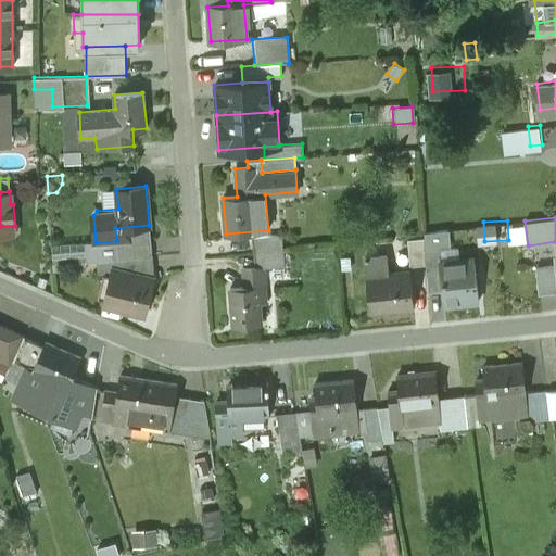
[(149,225),(115,228),(116,241),(117,257),(152,255),(149,225)]
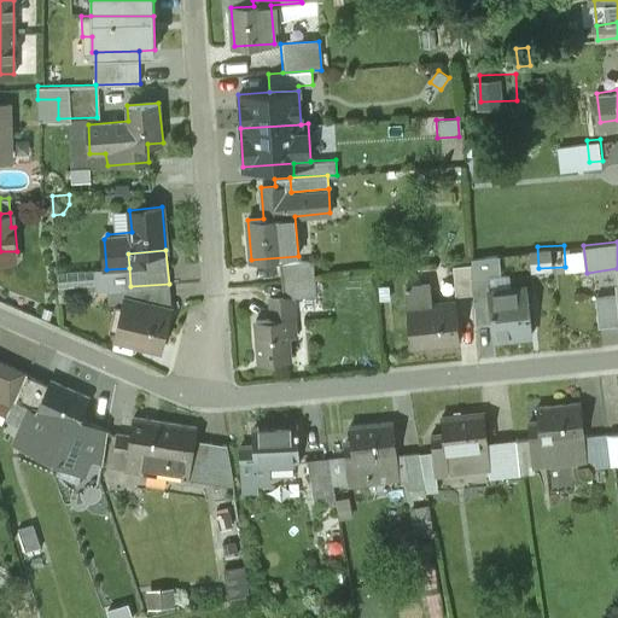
[(312,261),(280,264),(283,280),(314,278),(312,261)]
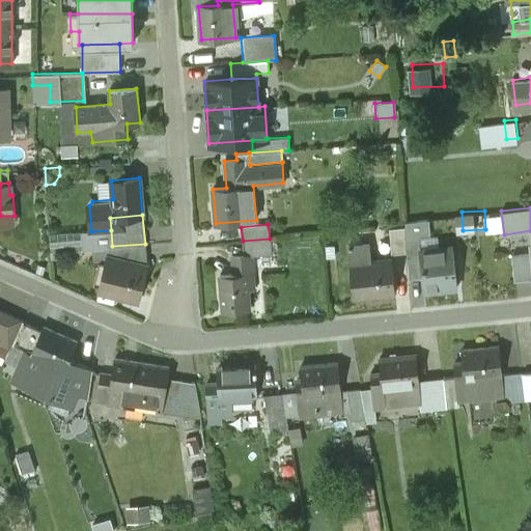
[(406,225),(388,227),(390,252),(407,251),(406,225)]
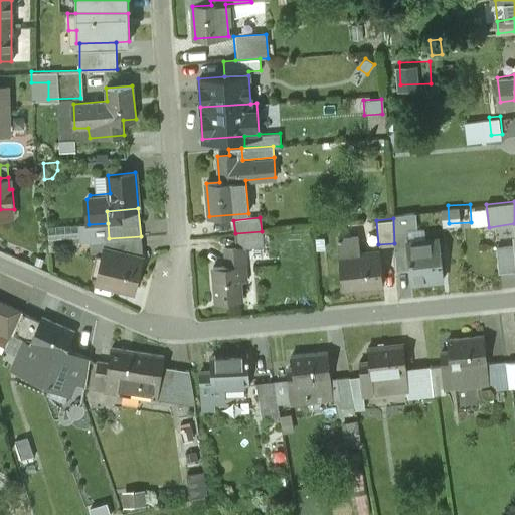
[(262,231),(235,233),(236,250),(243,249),(263,248),(262,231)]
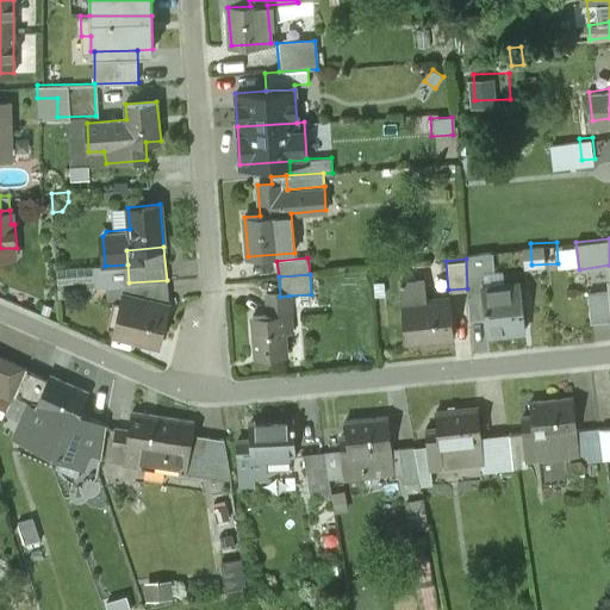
[(129,282),(120,284),(122,299),(131,298),(168,307),(167,280),(129,282)]
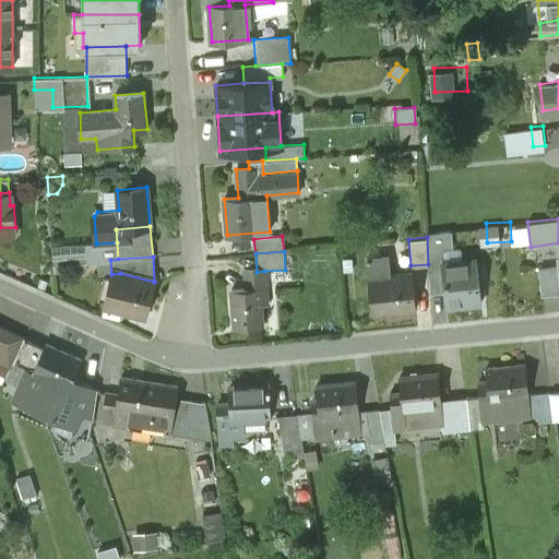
[(475,259),(440,263),(443,292),(445,307),(480,302),(475,259)]
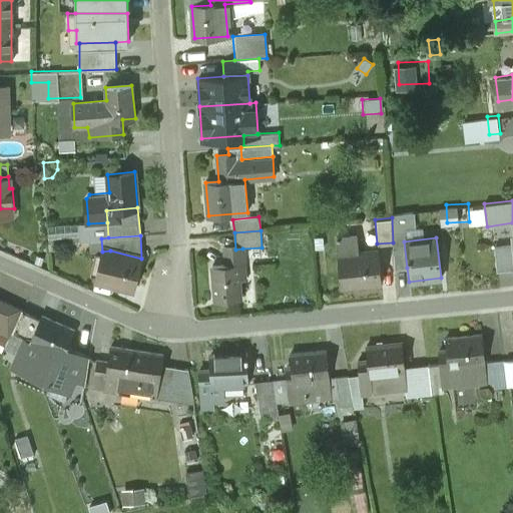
[(404,241),(393,242),(395,270),(407,268),(404,241)]
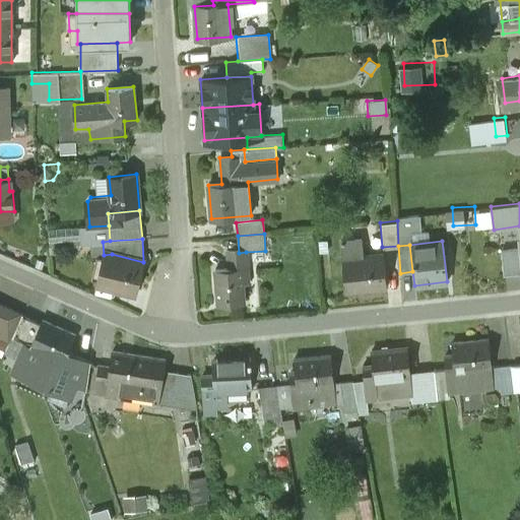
[(517,249),(503,250),(506,273),(519,272),(517,249)]
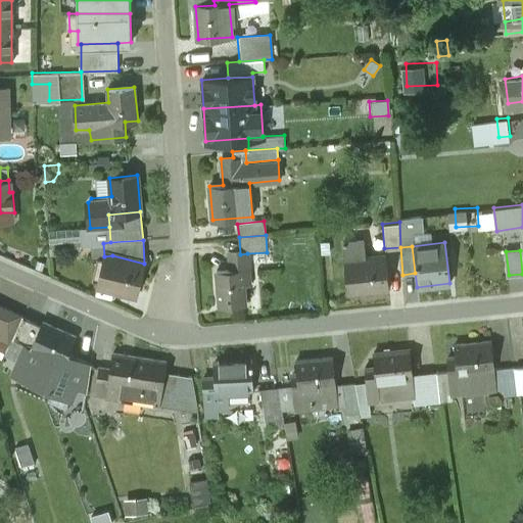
[(240,254),(228,255),(229,270),(243,269),(244,285),(249,285),(247,253),(240,254)]
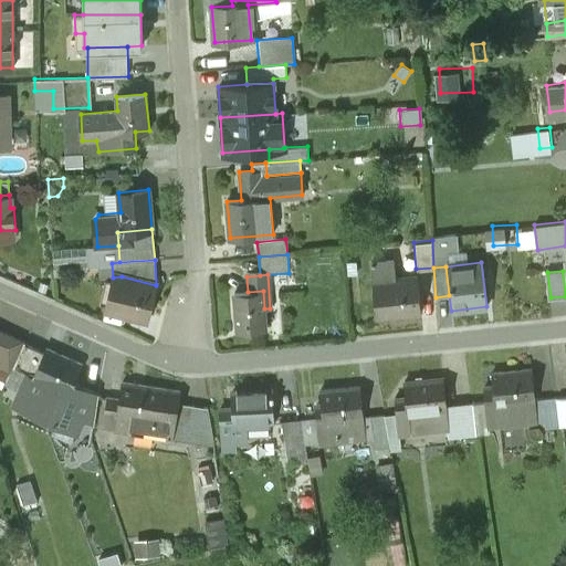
[(122,276),(113,278),(105,312),(148,322),(156,285),(122,276)]
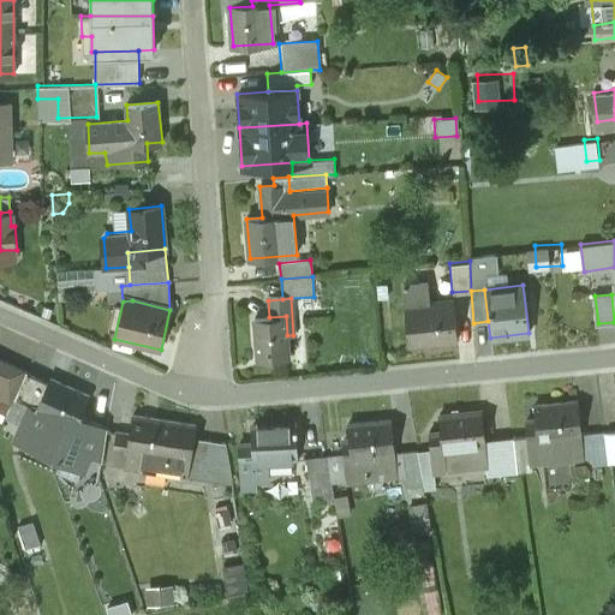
[(453,300),(405,305),(408,342),(457,338),(453,300)]
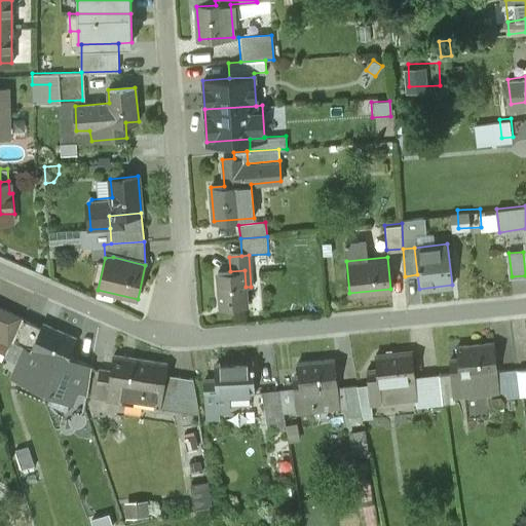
[(230,271),(218,272),(220,306),(247,304),(246,287),(245,270),(230,271)]
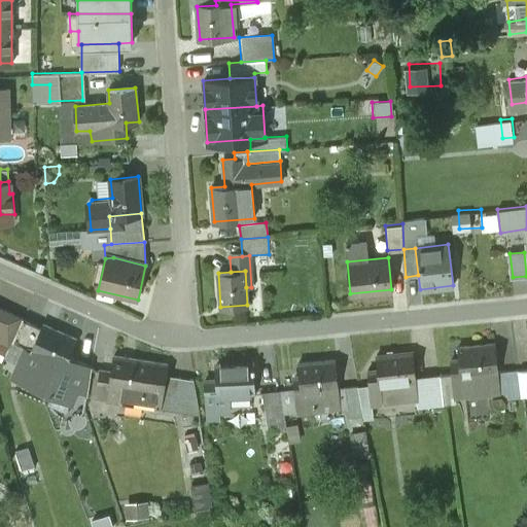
[(23,318),(0,307),(0,338),(11,344),(23,318)]
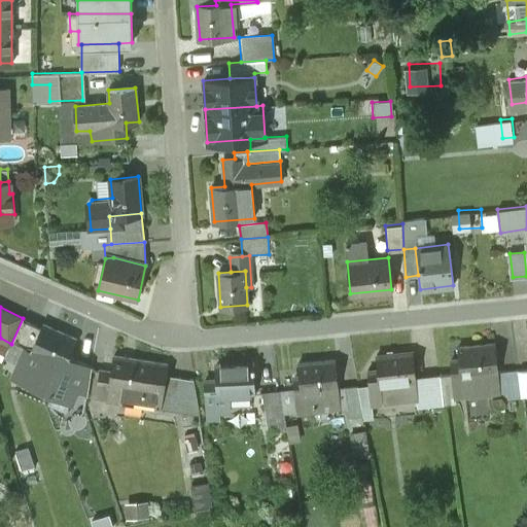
[(11,344),(4,359),(19,365),(20,366),(28,349),(32,351),(42,327),(23,318),(11,344)]
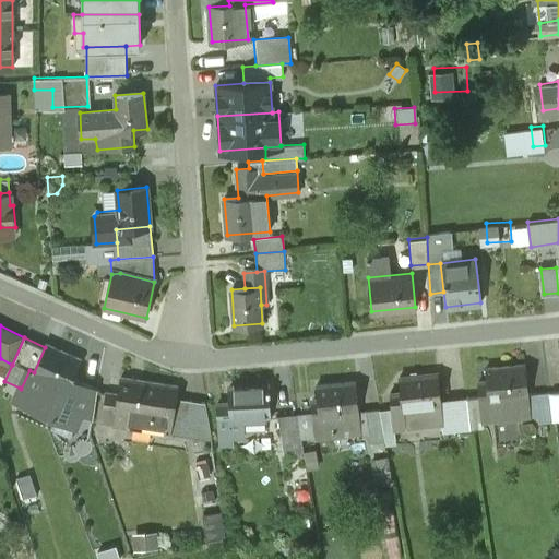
[(82,360),(47,344),(45,347),(34,372),(30,370),(21,389),(20,388),(14,400),(76,428),(82,416),(71,412),(83,383),(73,378),(82,360)]
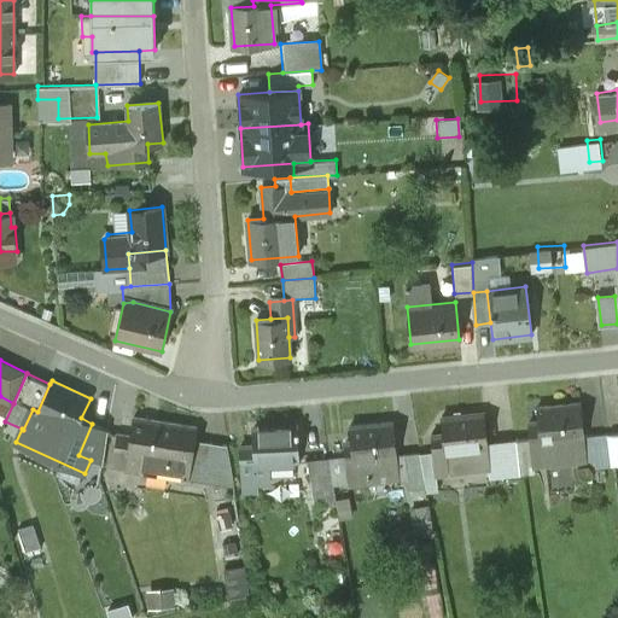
[(581,403),(538,408),(540,423),(529,424),(534,466),(587,460),(584,436),(581,403)]
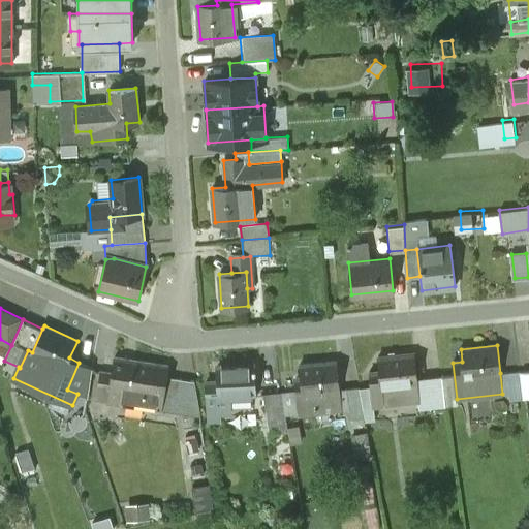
[(415,354),(379,359),(381,373),(370,375),(374,404),(393,401),(391,387),(419,383),(415,354)]
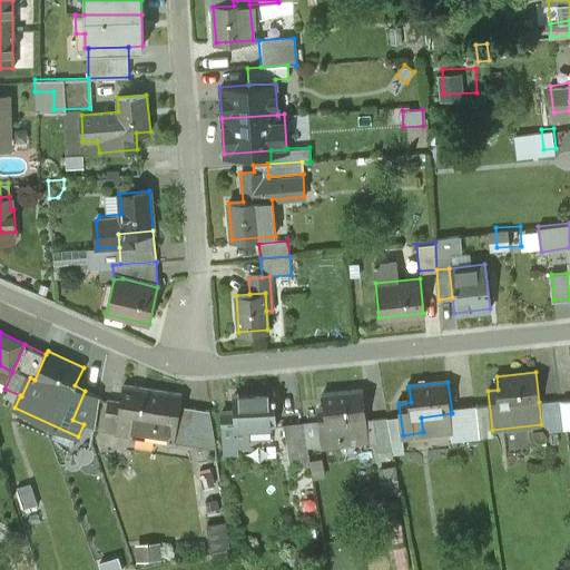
[(163,394),(155,392),(124,387),(121,401),(118,419),(157,425),(163,394)]
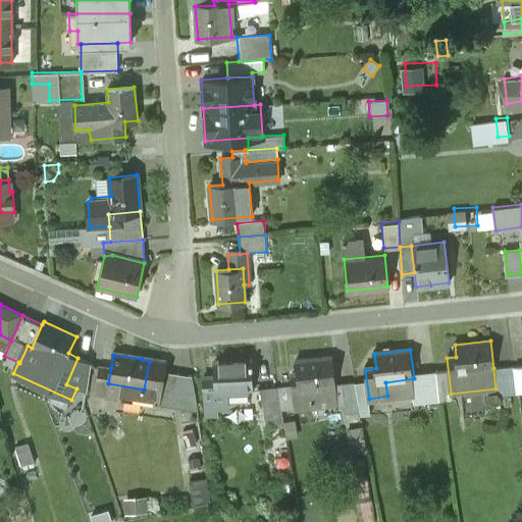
[(331,357),(297,361),(298,377),(302,410),(337,405),(335,386),(331,357)]
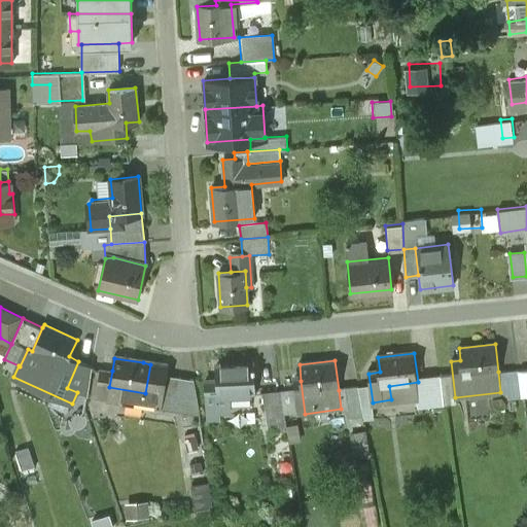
[(92,367),(78,361),(67,388),(77,392),(89,397),(92,367)]
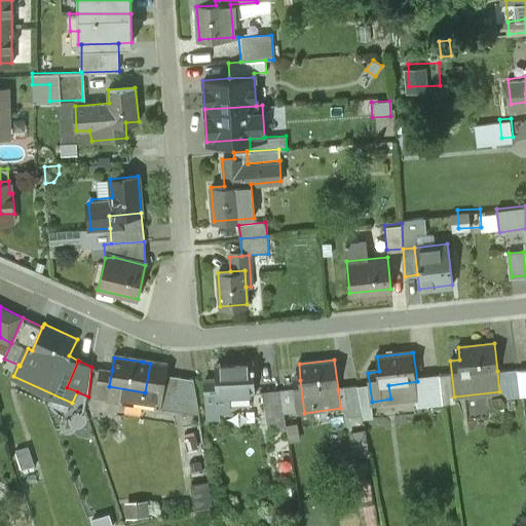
[(166,366),(150,364),(145,392),(109,386),(107,398),(159,407),(165,372),(166,366)]
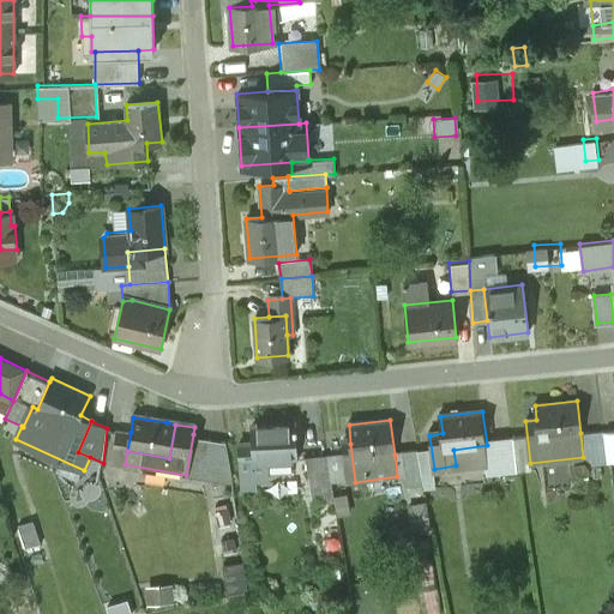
[(295,427),(252,428),(252,435),(253,463),(293,462),(298,461),(295,427)]
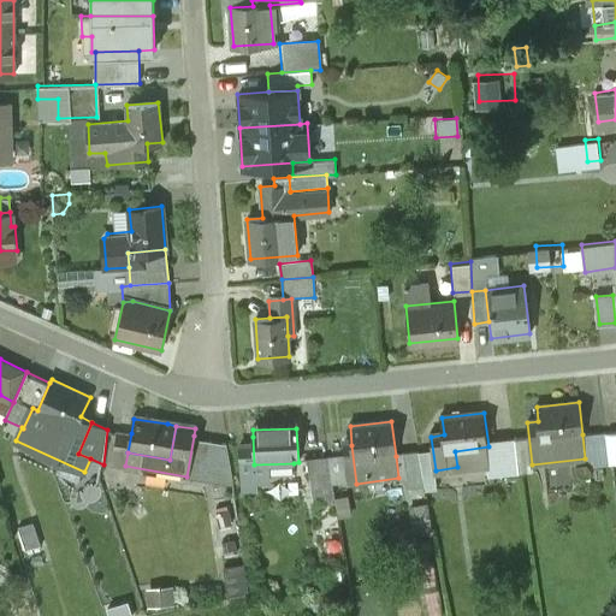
[(111,463),(125,466),(128,452),(131,433),(117,431),(111,463)]
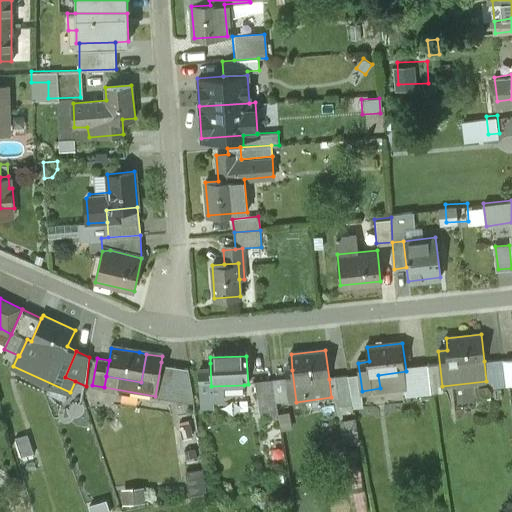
[(504,359),(484,361),(486,381),(492,381),(493,388),(508,386),(508,385),(504,359)]
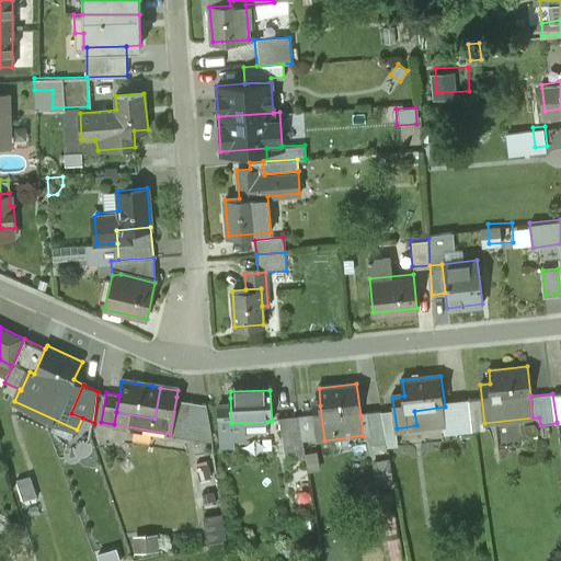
[(206,401),(176,397),(170,434),(212,441),(206,401)]
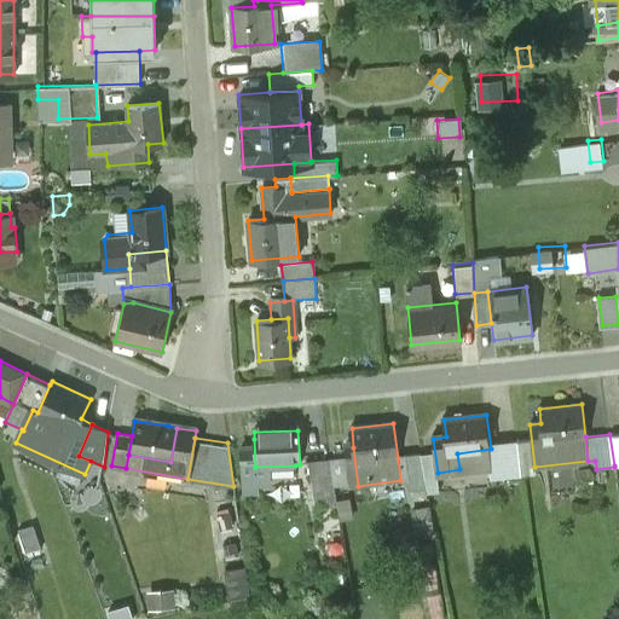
[(254,439),(241,439),(243,492),(260,492),(259,479),(296,478),(295,466),(255,467),(254,439)]
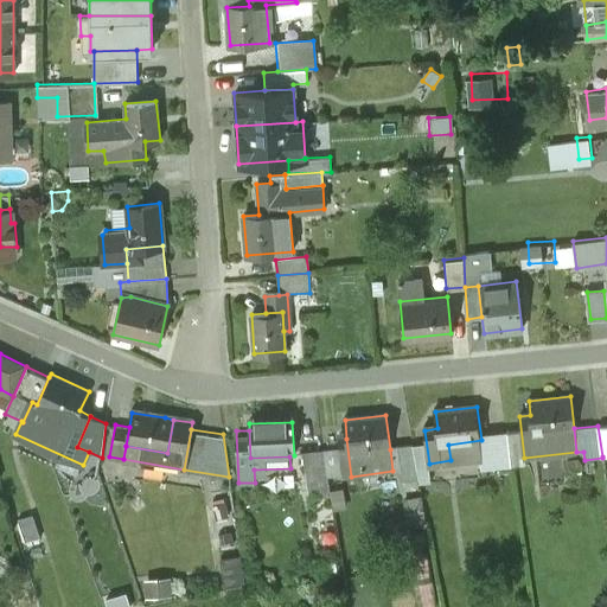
[(339,439),(340,452),(324,453),(328,479),(351,477),(346,439),(339,439)]
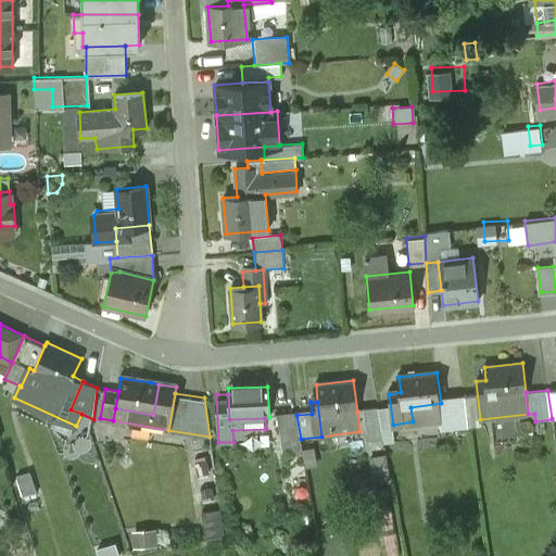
[(378,409),(365,411),(368,430),(369,441),(383,440),(378,409)]
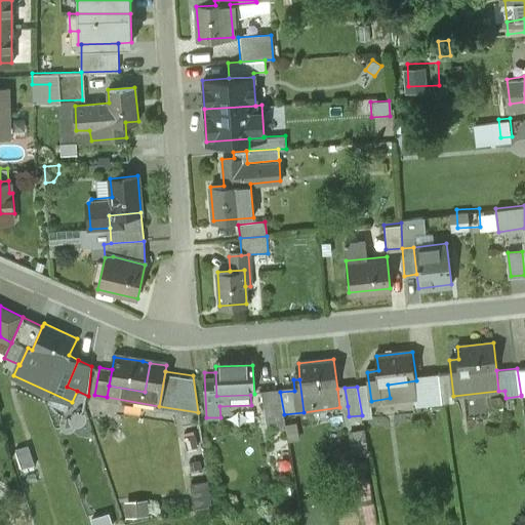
[(280,388),(260,390),(264,432),(286,430),(284,414),(280,392),(280,388)]
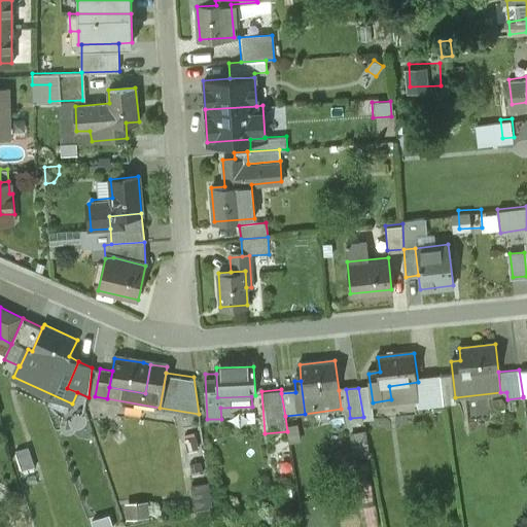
[(346,389),(339,390),(341,409),(349,408),(346,389)]
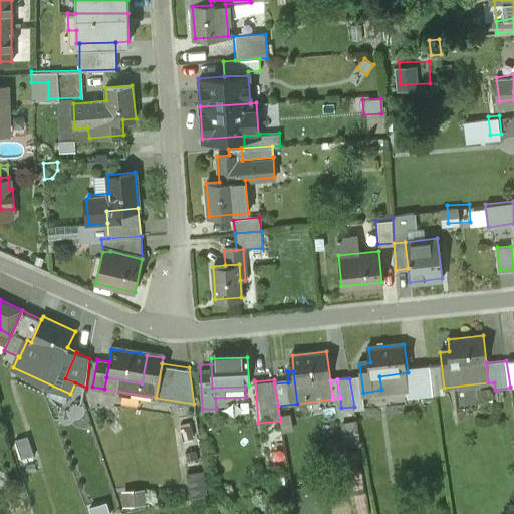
[(26,434),(15,438),(22,460),(33,456),(26,434)]
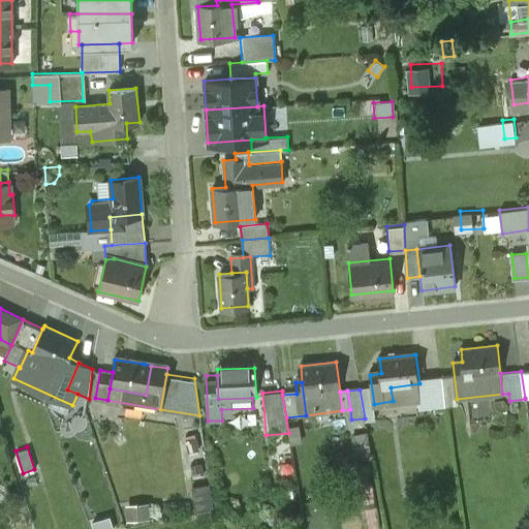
[(147,502),(129,503),(130,520),(148,518),(147,502)]
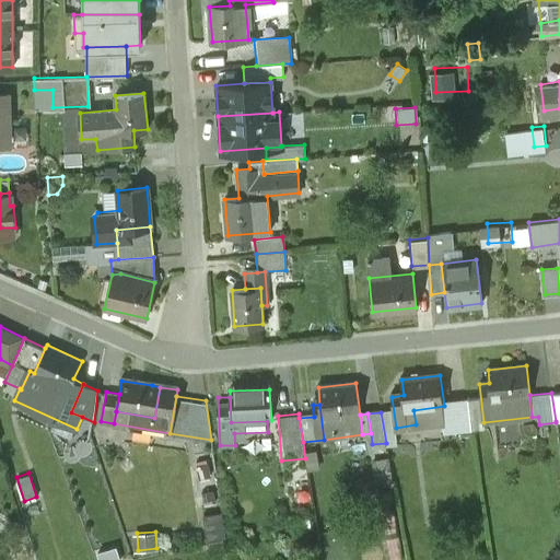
[(116,540),(102,544),(106,559),(118,559),(120,559),(116,540)]
